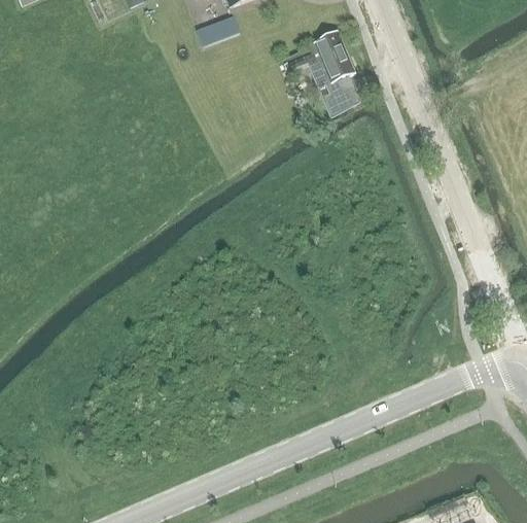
[(237,18),(199,29),(204,46),(242,35),(237,18)]
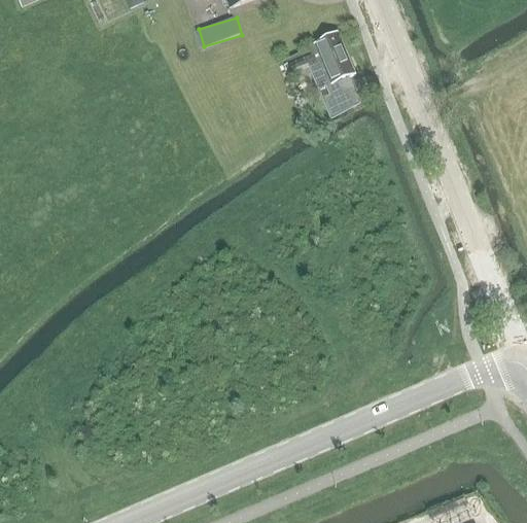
[(307,61),(317,88),(354,72),(337,31),(276,63),(281,72),(300,65),(299,64),(307,61)]
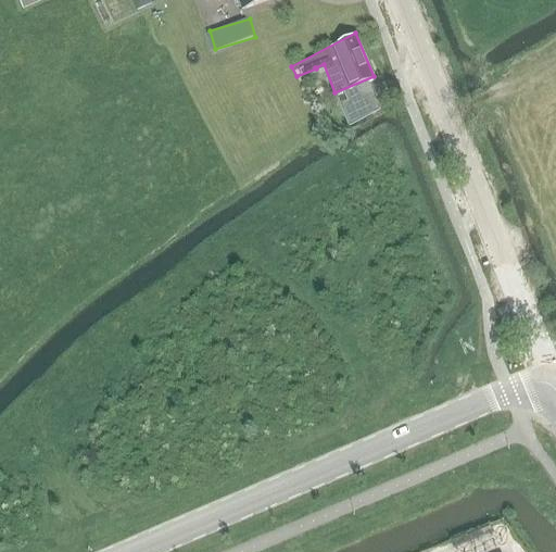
[(373,91),(349,101),(355,118),(378,105),(373,91)]
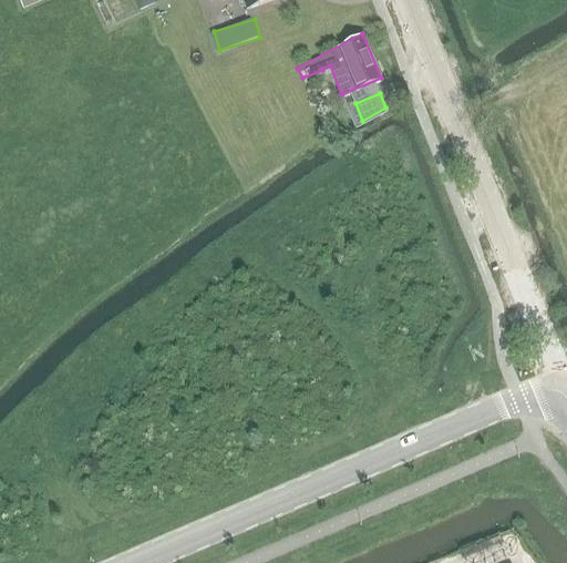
[(480,542),(482,548),(503,540),(501,534),(480,542)]
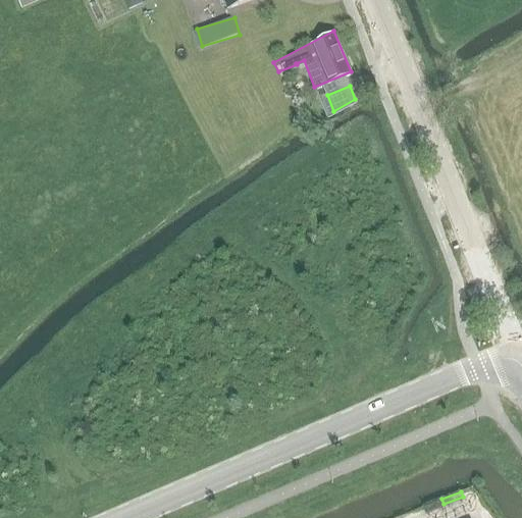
[(424,512),(444,504),(441,499),(422,507),(424,512)]
